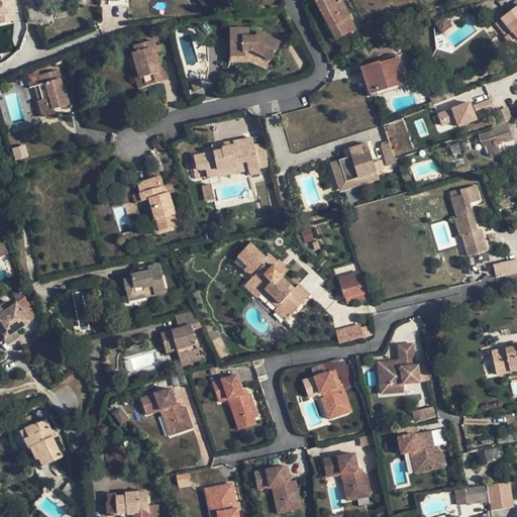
[(0,0),(0,15),(10,14),(7,0),(0,0)]
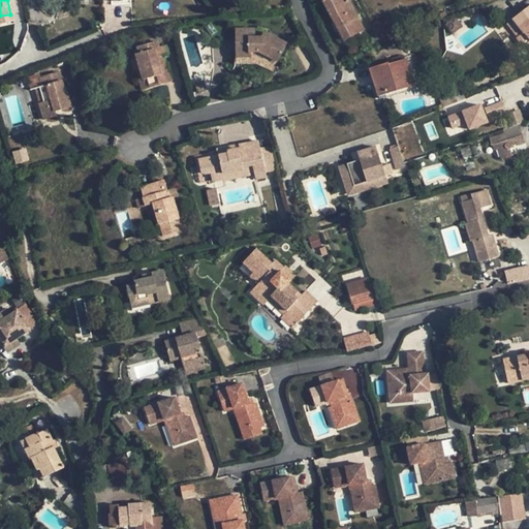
[(364,30),(348,0),(323,0),(322,1),(344,41),(364,30)]
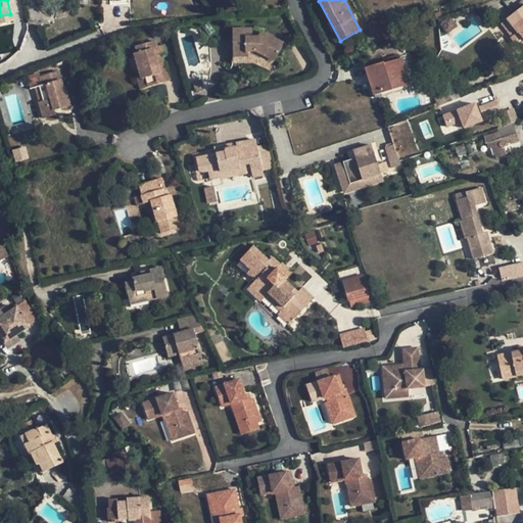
[(522,5),(507,18),(517,33),(511,37),(518,48),(522,44),(522,43),(522,5)]
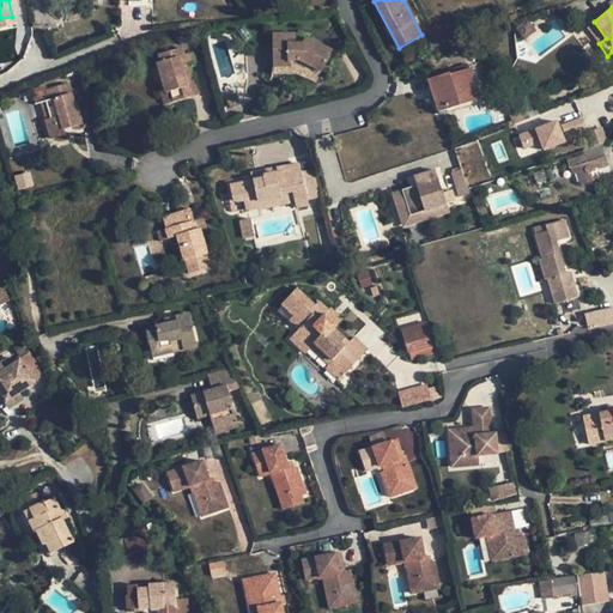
[(527,19),(516,29),(525,40),(535,31),(527,19)]
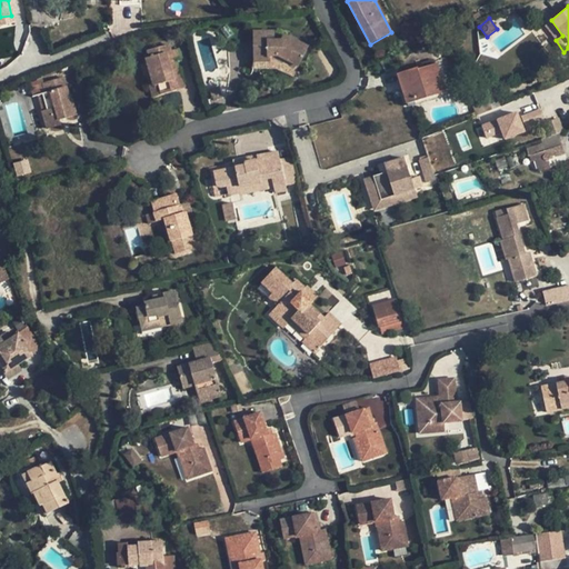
[(551,20),(545,26),(556,40),(562,36),(551,20)]
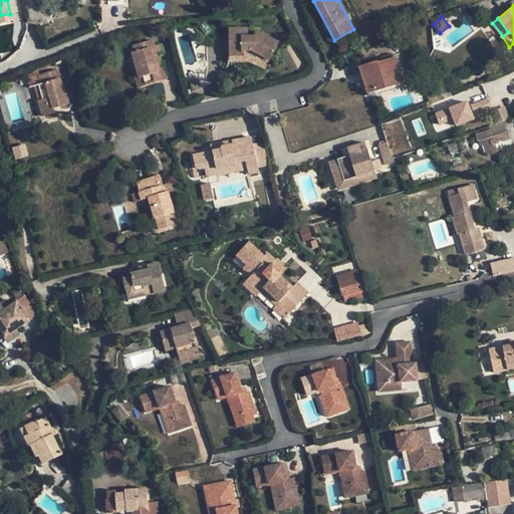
[(374,38),(366,27),(357,33),(366,45),(374,38)]
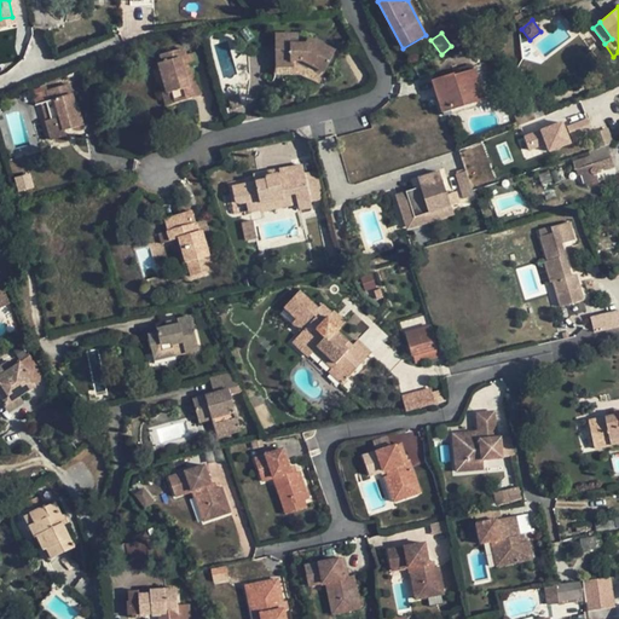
[(298,45),(298,34),(276,35),(276,67),(294,67),(294,61),(304,61),(325,73),(336,52),(312,40),(311,40),(310,41),(308,41),(307,44),(306,45),(298,45)]
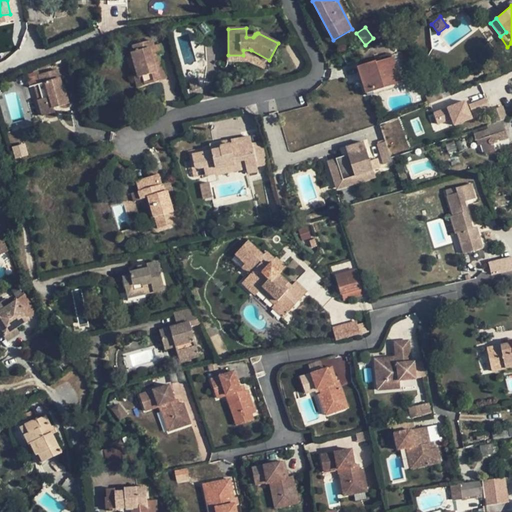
[(153,64),(151,55),(157,53),(162,52),(160,45),(153,47),(151,40),(133,46),(135,52),(131,53),(136,68),(139,78),(142,77),(144,86),(166,79),(161,62),(159,62),(153,64)]
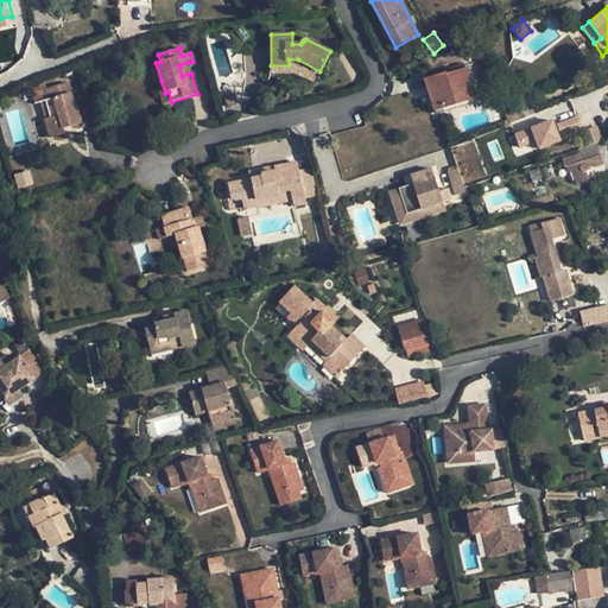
[(289,65),(289,73),(291,73),(314,83),(320,71),(298,59),(289,59),(289,65)]
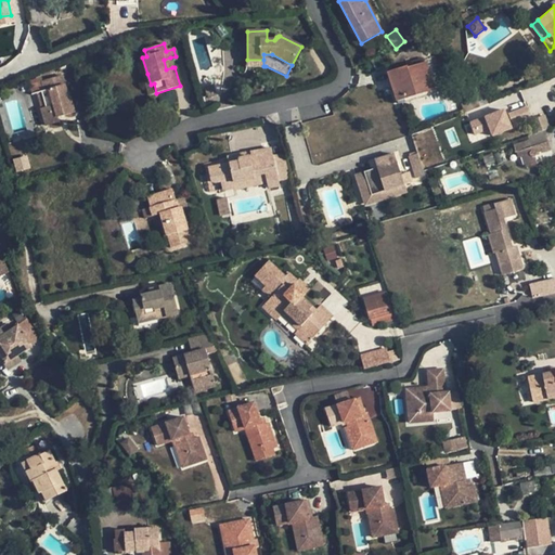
[(172,67),(170,57),(164,60),(166,69),(172,67)]
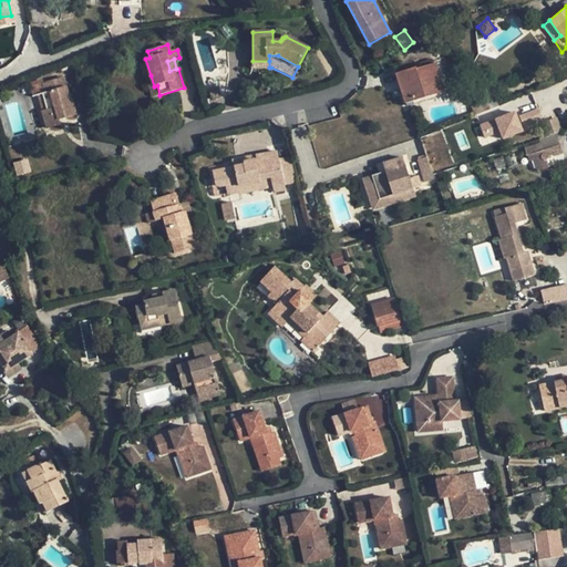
[(435,63),(416,69),(415,68),(395,73),(405,104),(444,92),(435,63)]
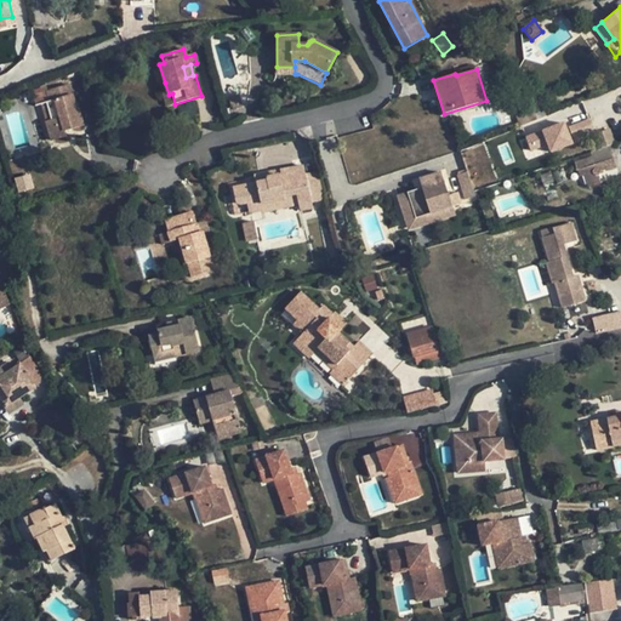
[(69,85),(47,91),(50,102),(46,103),(51,121),(46,123),(51,141),(67,137),(66,131),(83,126),(77,104),(75,104),(69,85)]
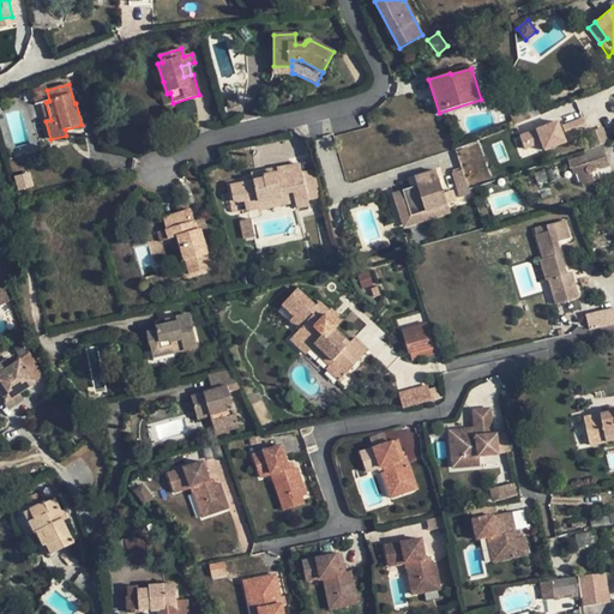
[(173,103),(170,92),(167,94),(161,95),(164,106),(173,103)]
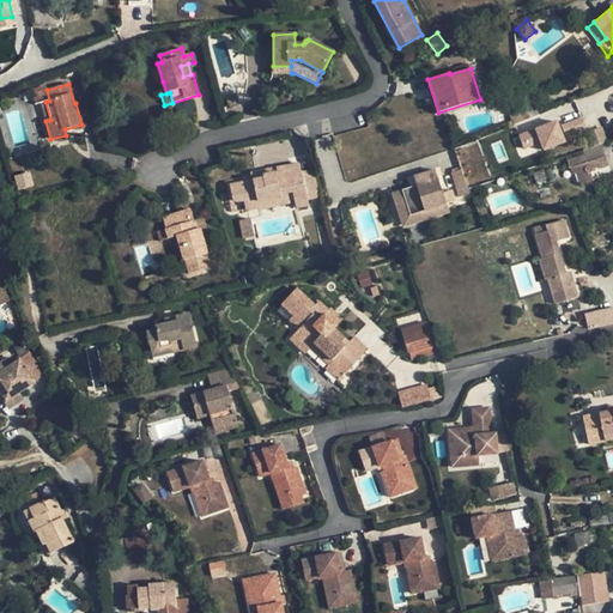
[(236,92),(225,96),(229,108),(240,105),(236,92)]
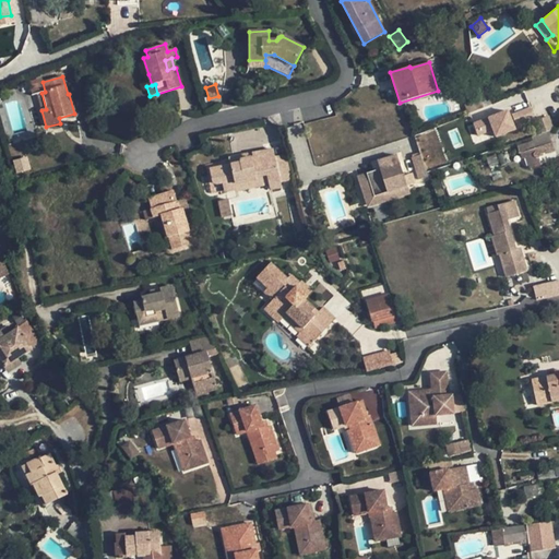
[(42,93),(37,94),(42,110),(46,109),(42,93)]
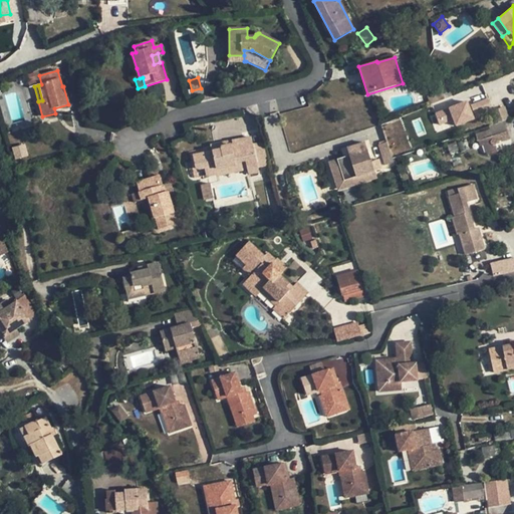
[(471,102),(473,111),(490,107),(488,98),(471,102)]
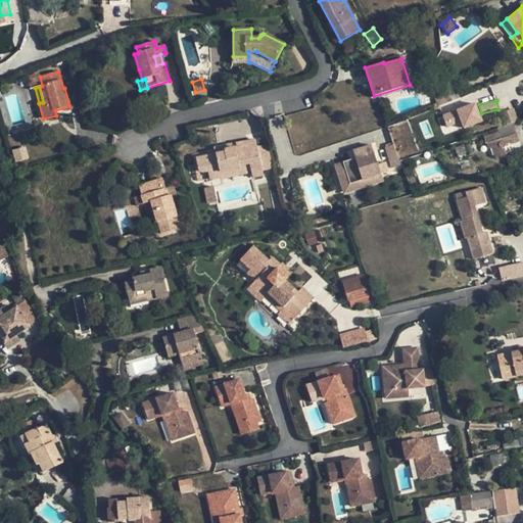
[(442,115),(448,133),(478,122),(472,104),(442,115)]
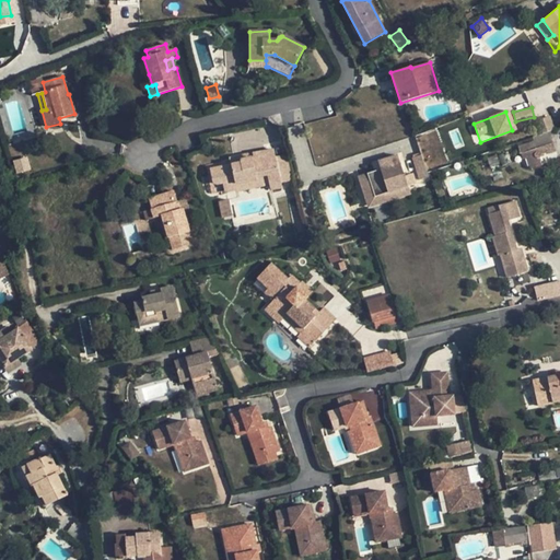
[(541,133),(553,129),(549,117),(537,120),(541,133)]
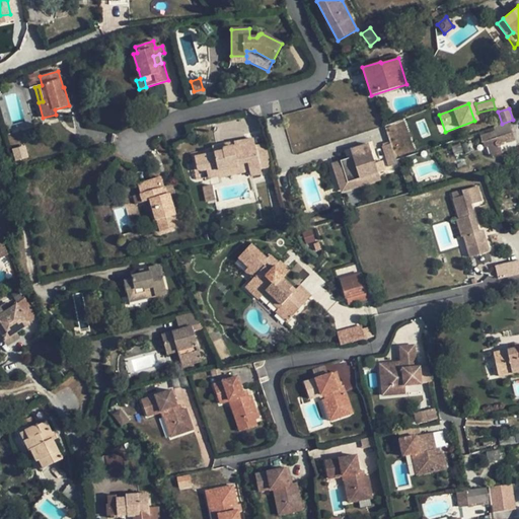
[(403,121),(387,126),(397,153),(414,148),(403,121)]
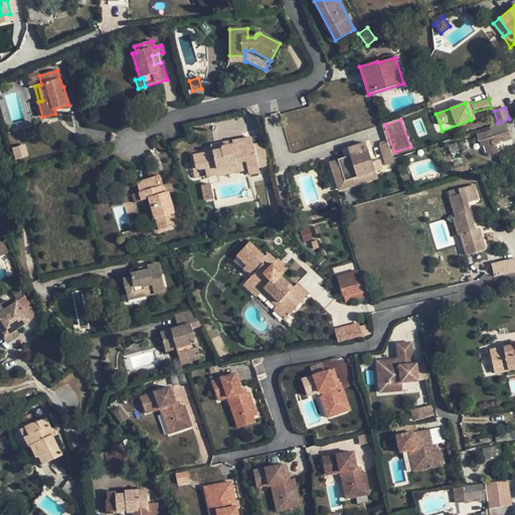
[(491,131),(477,135),(478,142),(480,141),(482,146),(485,145),(489,156),(499,152),(497,146),(498,145),(498,144),(498,143),(498,142),(504,141),(504,142),(512,140),(509,132),(505,122),(505,121),(489,127),(491,131)]
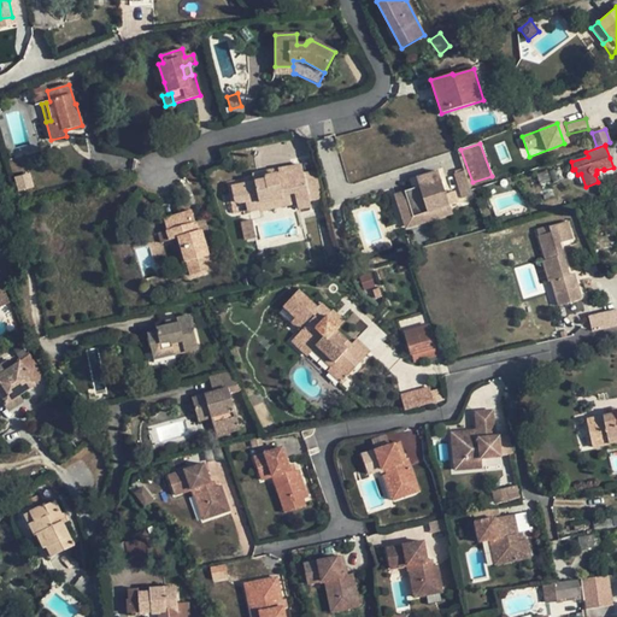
[(254,182),(231,187),(234,200),(236,204),(239,204),(240,204),(241,204),(242,204),(244,203),(245,203),(259,199),(259,203),(283,198),(283,195),(294,193),(297,203),(298,210),(311,206),(303,165),(278,170),(280,174),(269,176),(266,176),(266,177),(266,178),(266,180),(254,182)]
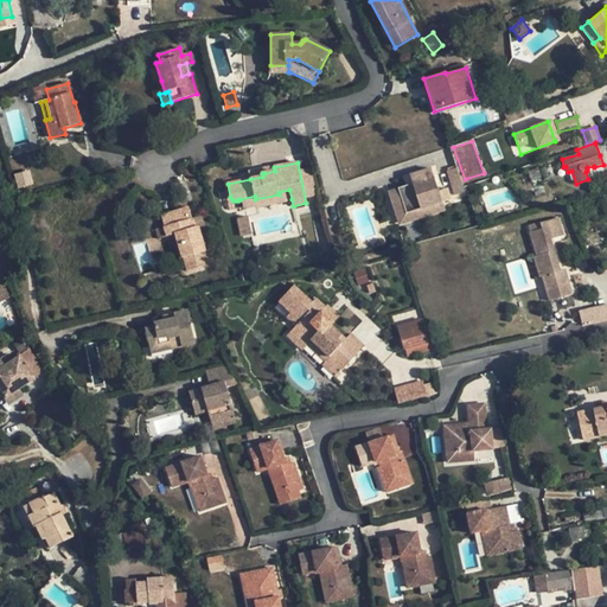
[(274,167),(249,172),(250,179),(262,177),(262,176),(262,174),(262,173),(264,173),(275,171),(274,167)]
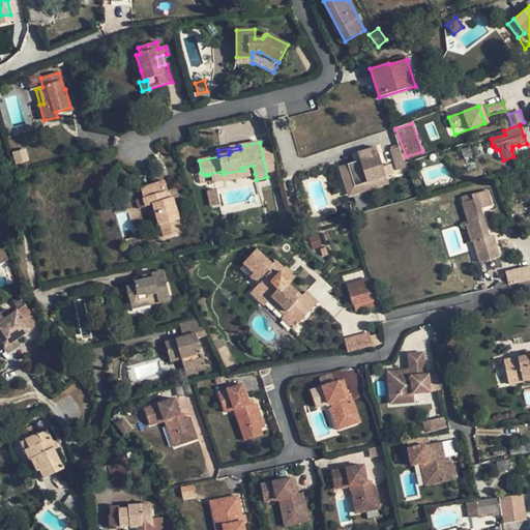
[(386,176),(377,147),(358,153),(358,152),(352,154),(354,163),(348,165),(355,186),(386,176)]
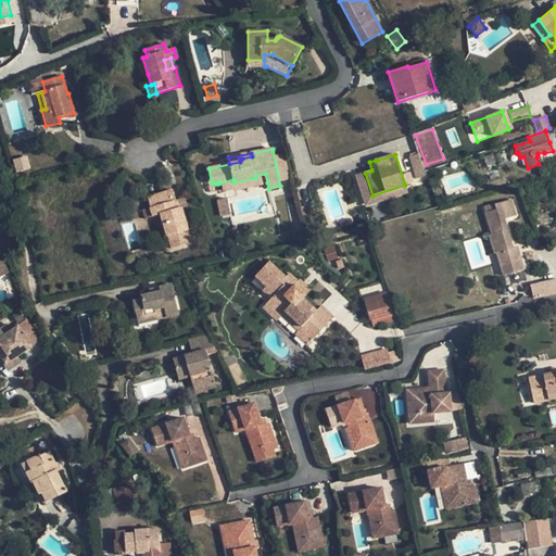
[(427,176),(419,154),(409,158),(417,179),(427,176)]
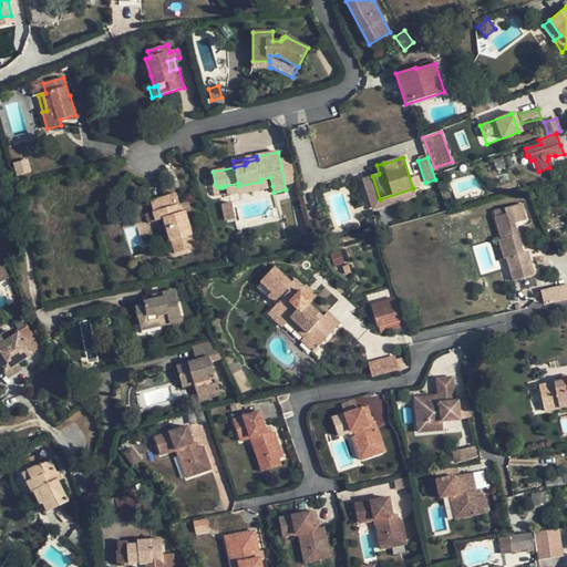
[(506,166),(503,157),(493,161),(496,169),(506,166)]
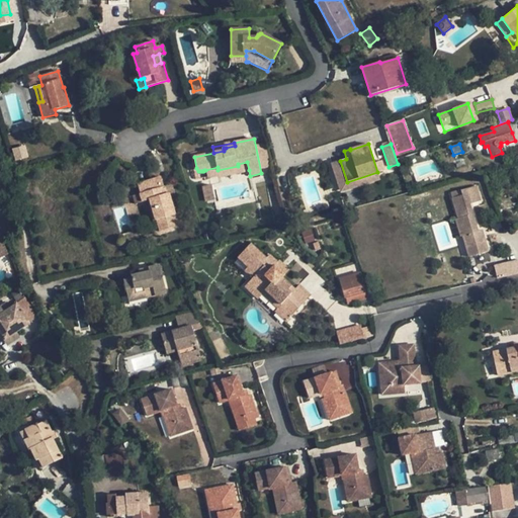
[(16,160),(28,157),(24,145),(12,149),(16,160)]
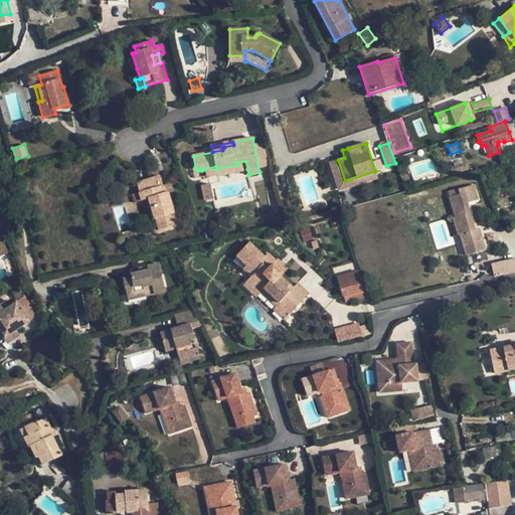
[(377,179),(375,171),(345,181),(338,160),(329,163),(339,191),(377,179)]
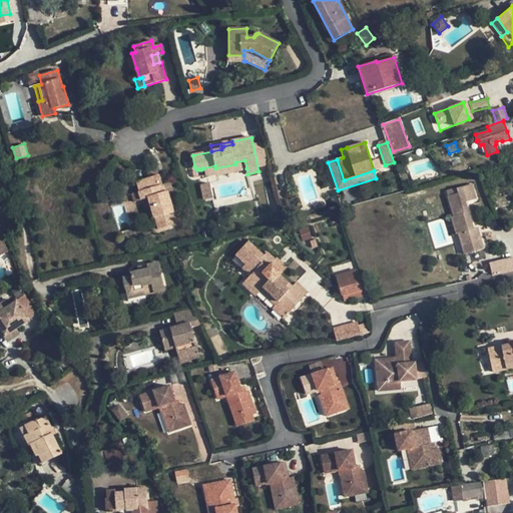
[(246,168),(244,160),(235,162),(235,164),(215,168),(216,172),(217,175),(246,168)]
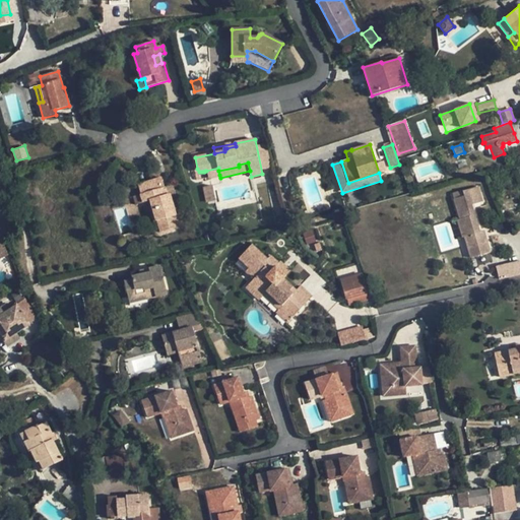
[(218,171),(218,168),(206,171),(208,179),(219,175),(218,171)]
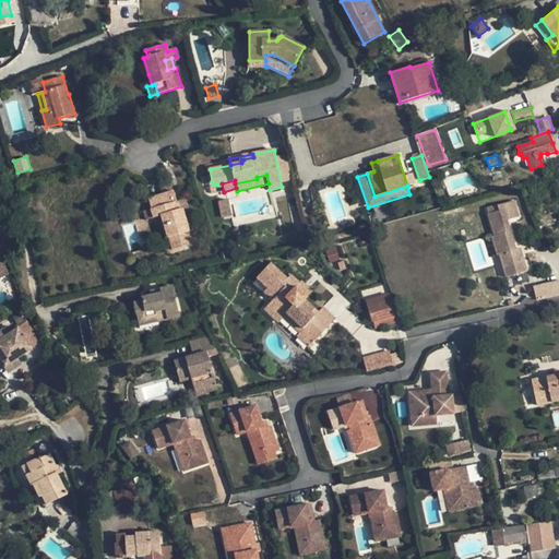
[(173,250),(195,244),(191,232),(189,233),(182,209),(179,210),(177,201),(174,191),(147,199),(151,210),(154,218),(162,215),(168,238),(169,238),(173,250)]
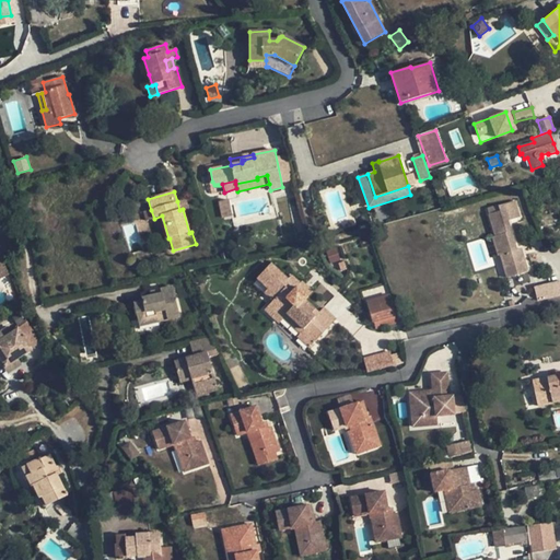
[(188,207),(185,199),(177,201),(179,210),(183,209),(188,207)]
